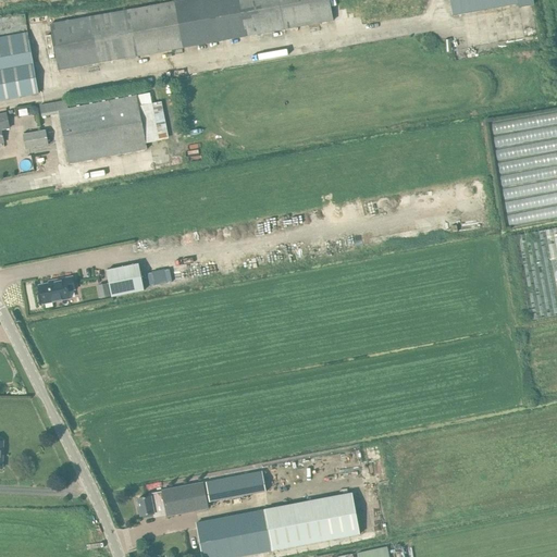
[(183,48),(333,21),(329,0),(180,0),(174,1),(50,24),(58,71),(183,48)]
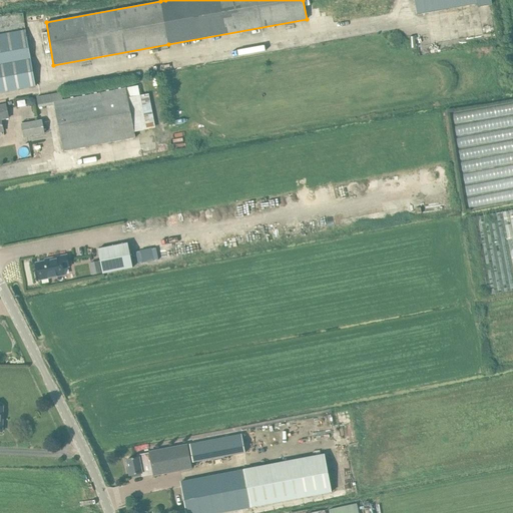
[(414,0),(417,14),(477,3),(477,7),(492,4),(490,0),(414,0)]
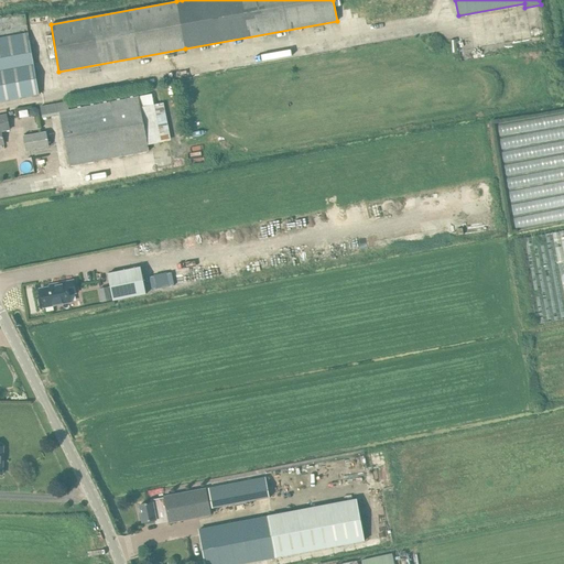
[(0,101),(39,95),(28,32),(0,38),(0,101)]
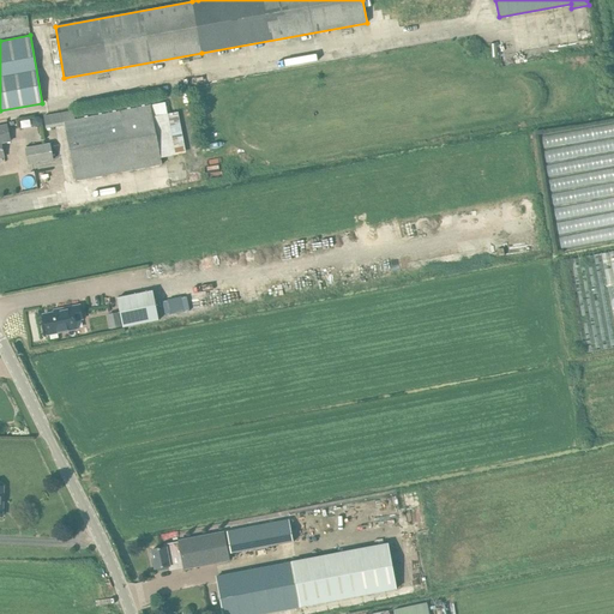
[(166,102),(151,106),(76,120),(73,110),(43,116),(46,128),(65,126),(76,181),(162,164),(161,157),(185,152),(178,113),(168,115),(166,102)]
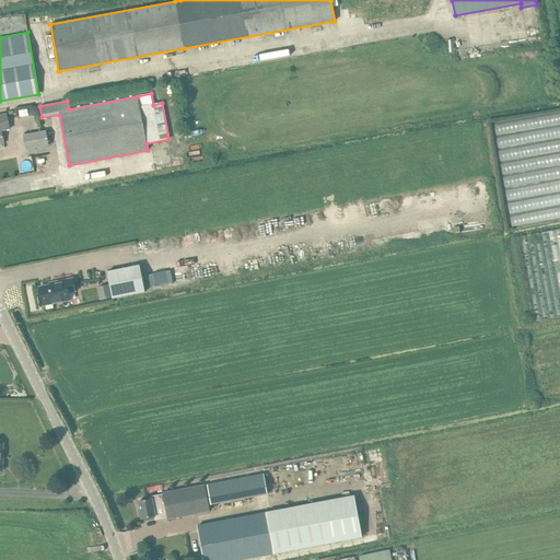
[(511,225),(559,218),(559,112),(494,123),(511,225)]
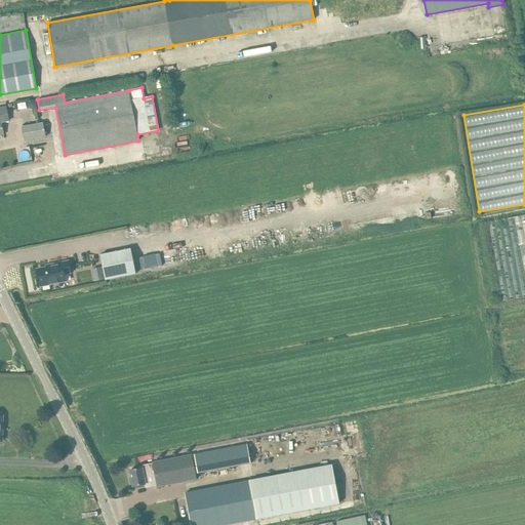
[(5,107),(0,108),(0,134),(3,134),(0,122),(8,121),(5,107)]
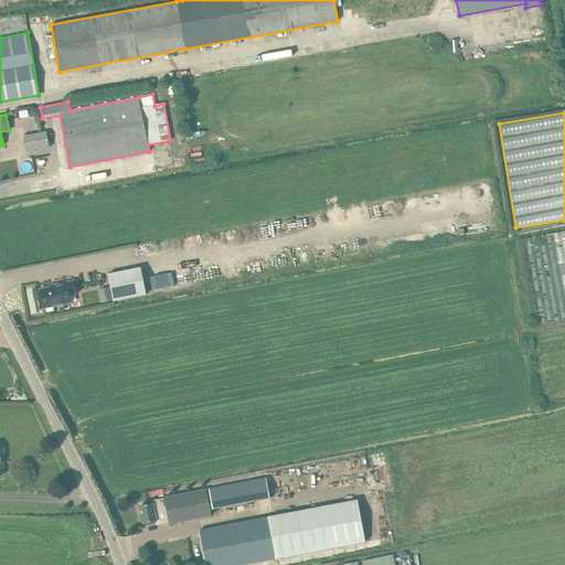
[(46,132),(23,137),(25,151),(49,147),(46,132)]
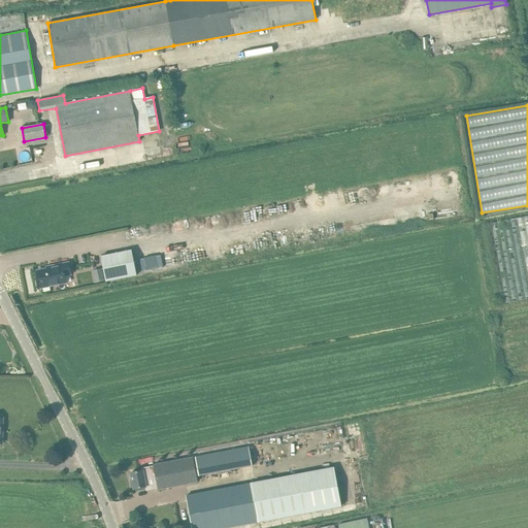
[(527,216),(484,224),(499,304),(527,298),(527,216)]
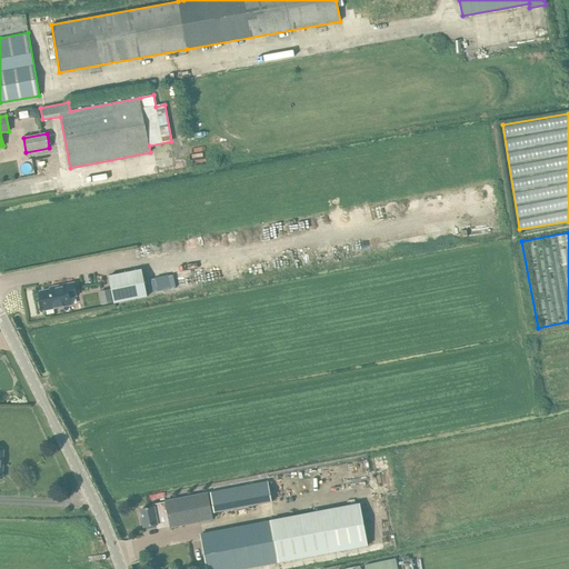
[(141,270),(108,277),(113,303),(147,297),(141,270)]
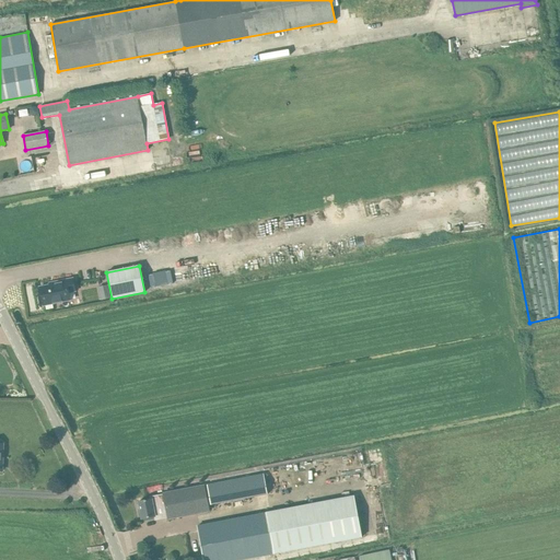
[(41,289),(44,304),(68,299),(67,291),(73,290),(71,280),(60,282),(61,284),(41,289)]
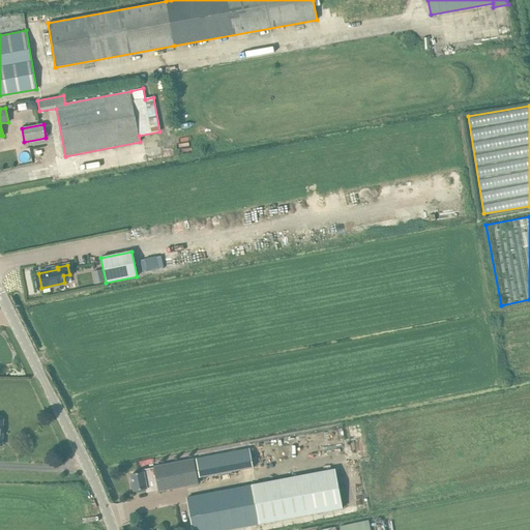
[(94,283),(104,283),(102,270),(93,271),(94,283)]
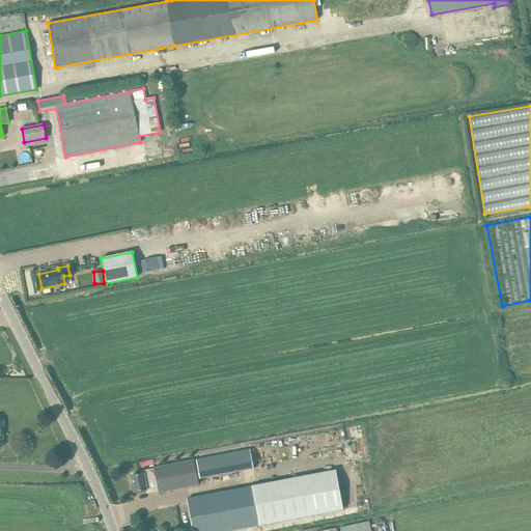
[(199,479),(253,469),(249,450),(196,460),(199,479)]
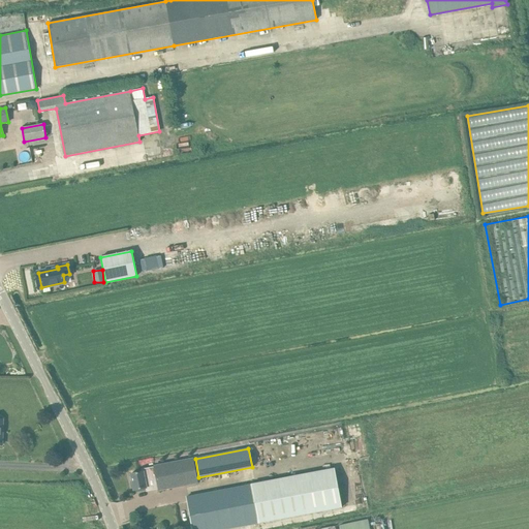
[(197,484),(194,466),(193,458),(153,465),(154,467),(142,469),(142,471),(130,474),(133,491),(146,489),(144,481),(156,479),(158,491),(197,484)]
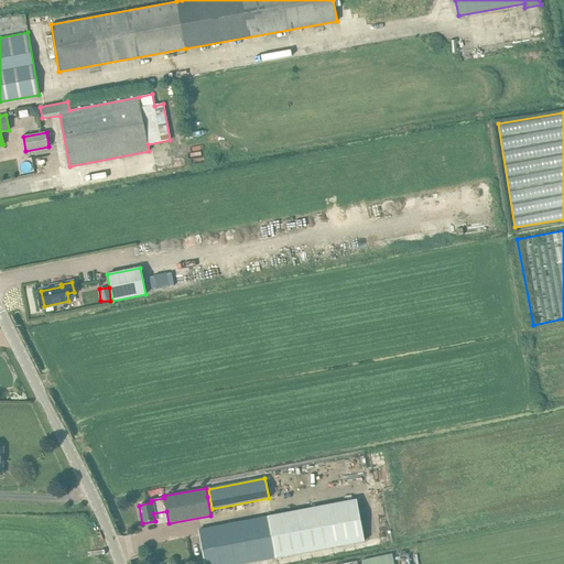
[(204,563),(243,563),(277,557),(365,541),(356,499),(198,529),(204,563)]
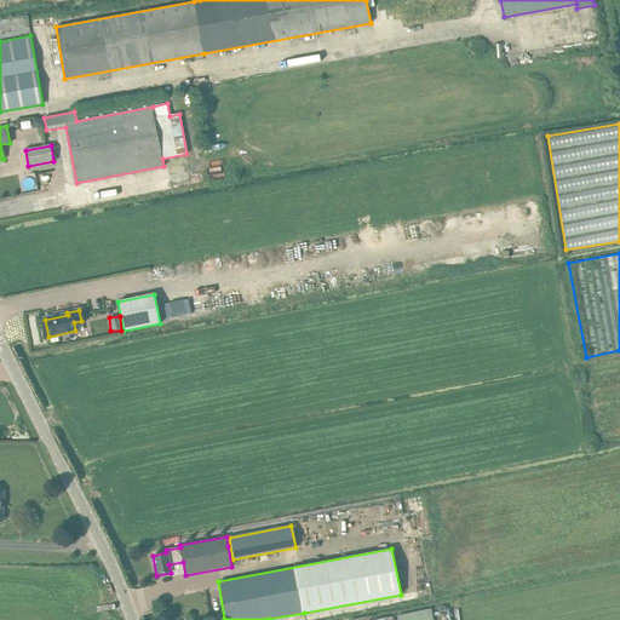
[(432,619),(430,609),(397,616),(397,619),(432,619)]
